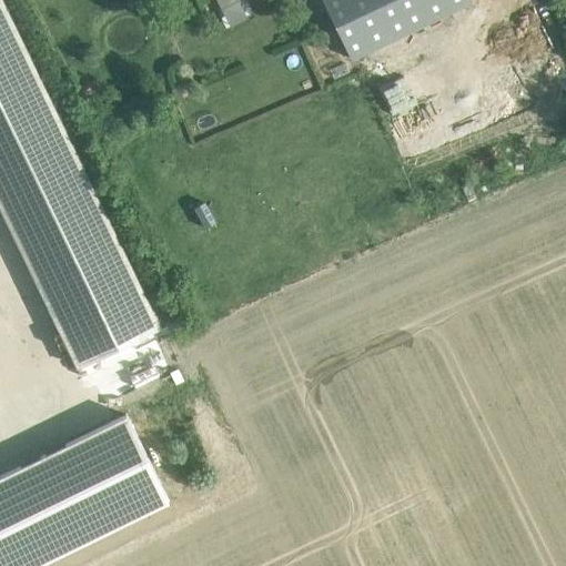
[(0,0),(0,205),(78,366),(160,326),(2,0),(0,0)]
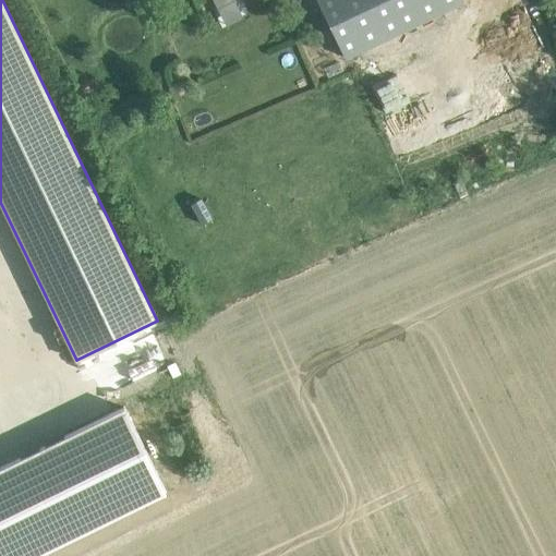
[(317,0),(331,27),(363,12),(357,0),(317,0)]
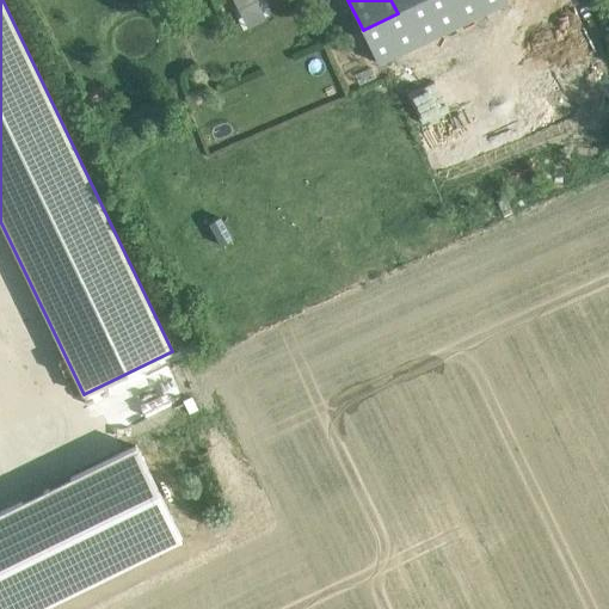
[(182,377),(143,375),(141,412),(179,414),(182,377)]
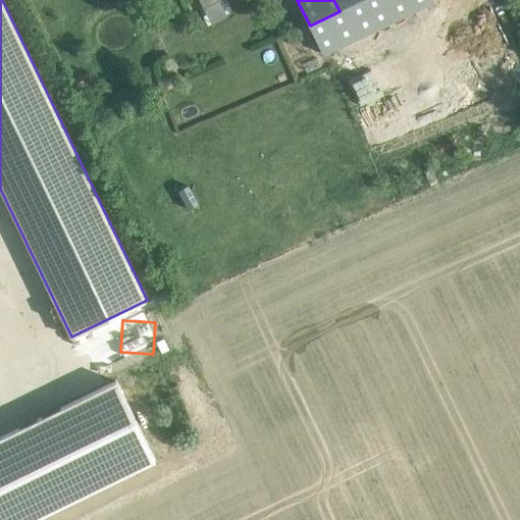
[(44,418),(0,438),(0,519),(37,519),(157,462),(118,382),(44,418)]
